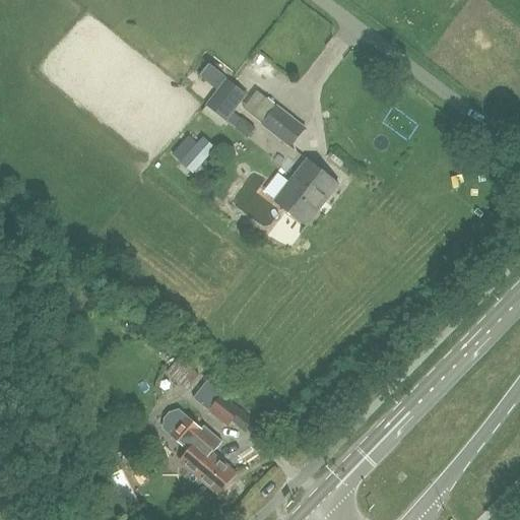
[(225,78),(205,105),(226,122),(233,113),(247,94),(225,78)]
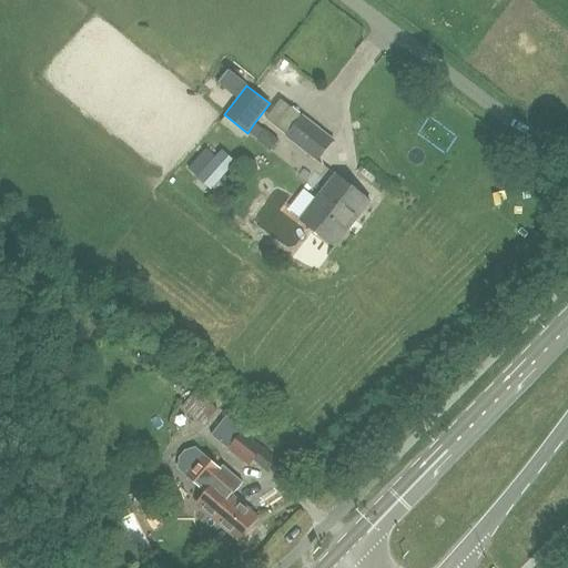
[(335,139),(302,114),(285,137),(317,162),(335,139)]
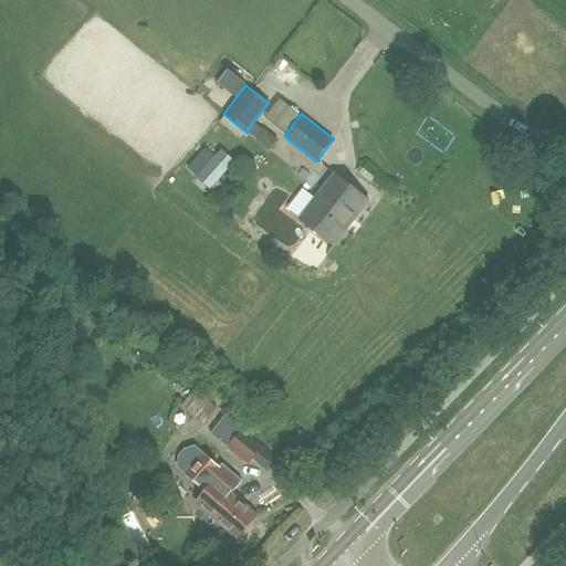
[(278,139),(263,128),(263,129),(253,123),(247,133),(270,150),(278,139)]
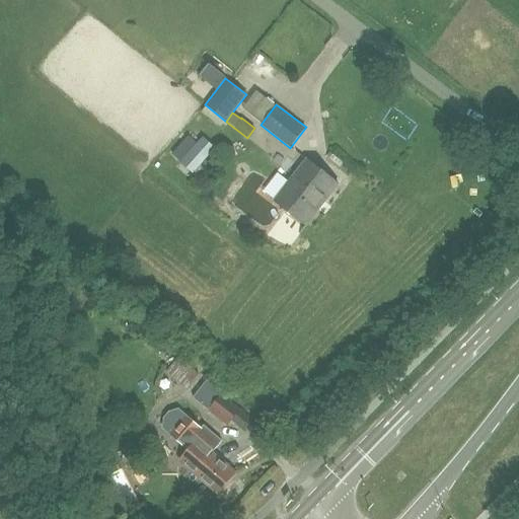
[(181,163),(195,175),(217,150),(204,138),(181,163)]
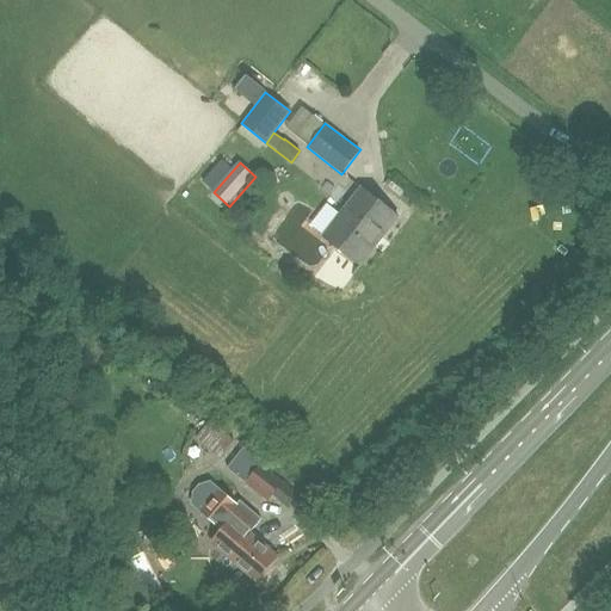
[(360,186),(322,236),(359,265),(397,216),(360,186)]
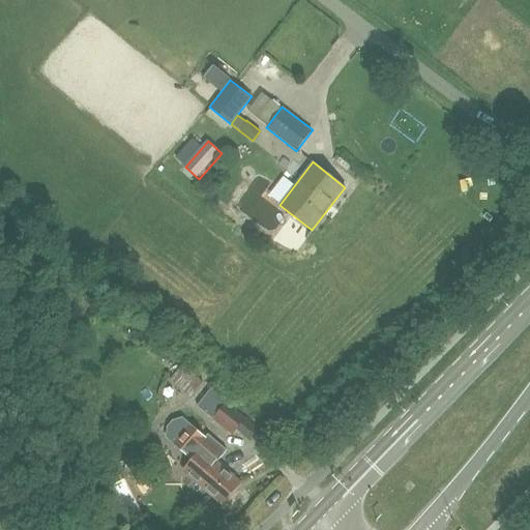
[(284,194),(299,173),(287,165),(272,184),(284,194)]
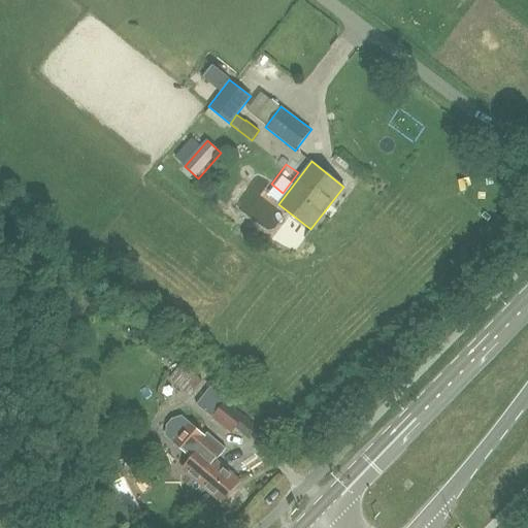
[(169,380),(189,397),(202,382),(183,364),(169,380)]
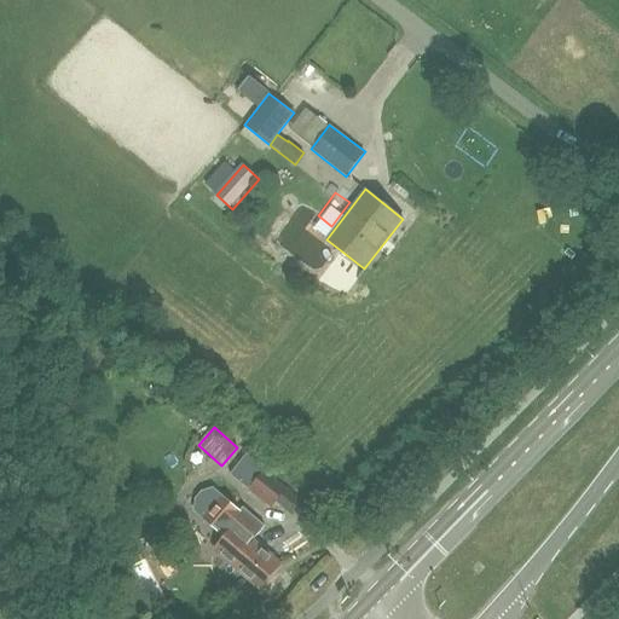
[(304,501),(264,469),(248,490),(270,508),(275,502),(293,515),(304,501)]
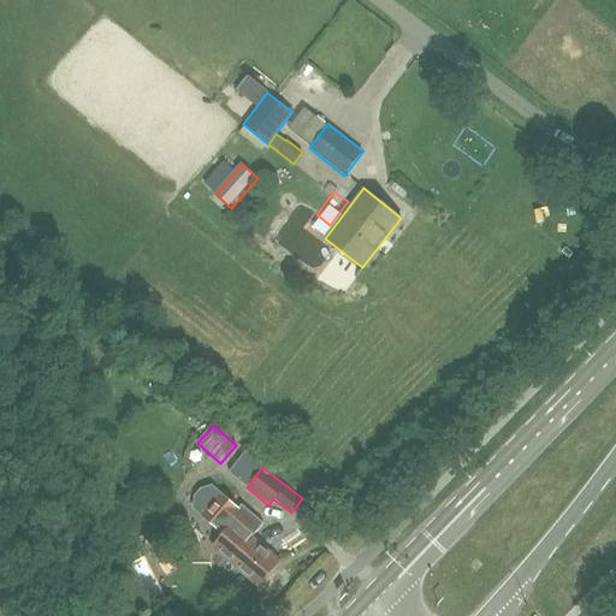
[(279,562),(252,538),(264,523),(242,505),(240,509),(220,492),(220,493),(212,486),(200,490),(195,496),(193,508),(201,516),(220,533),(221,532),(229,539),(218,551),(231,562),(258,586),(279,562)]
